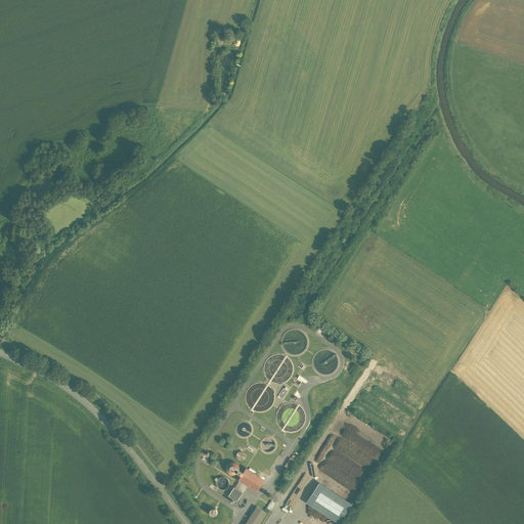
[(209,448),(203,459),(207,462),(208,461),(207,460),(213,450),(209,448)]
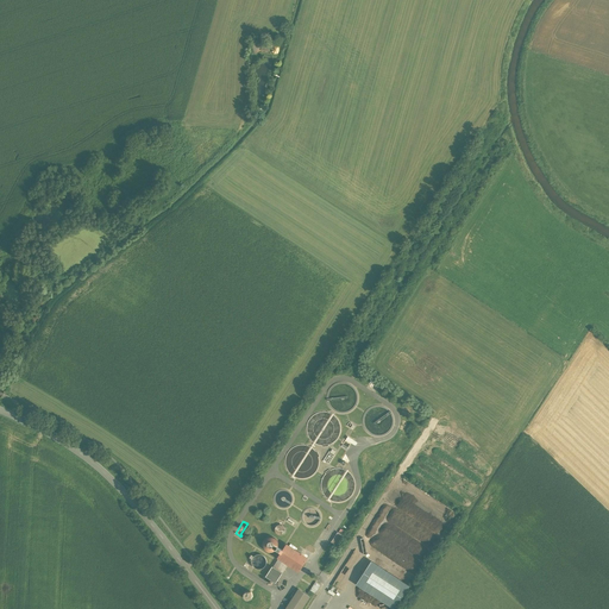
[(344,535),(338,532),(332,542),(338,546),(344,535)]
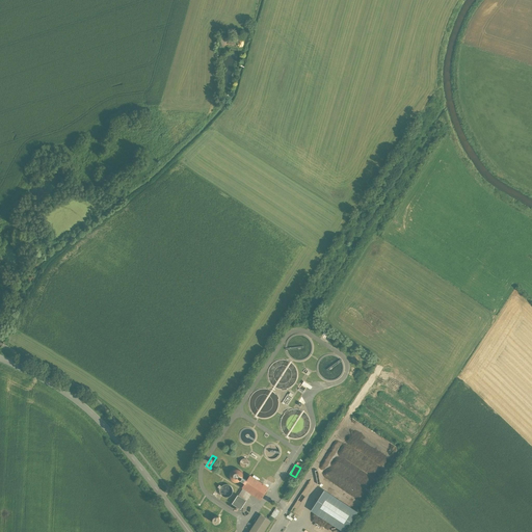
[(268,487),(250,476),(247,481),(246,484),(244,487),(261,499),(268,487)]
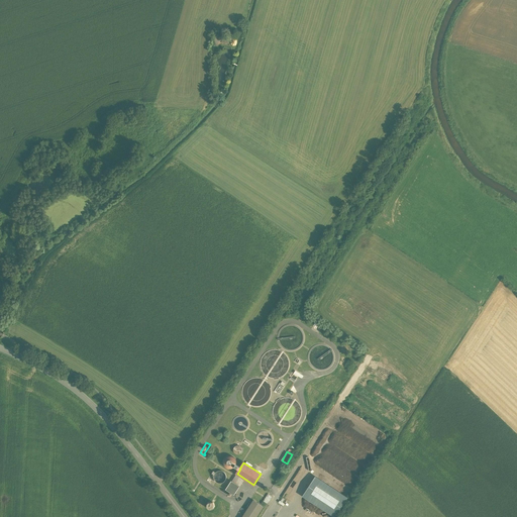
[(346,498),(316,478),(304,496),(306,498),(334,516),(346,498)]
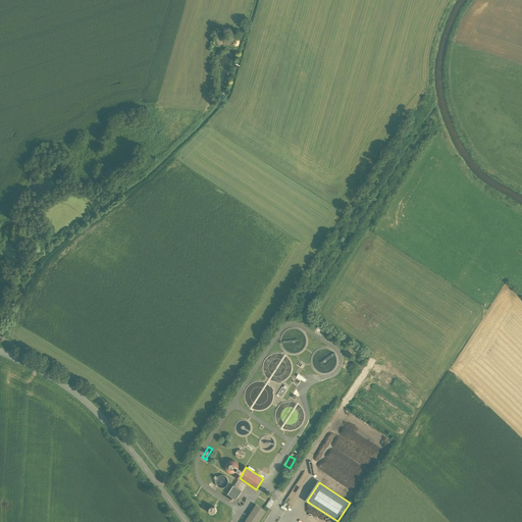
[(242,491),(233,485),(228,494),(232,497),(236,499),(237,500),(242,491)]
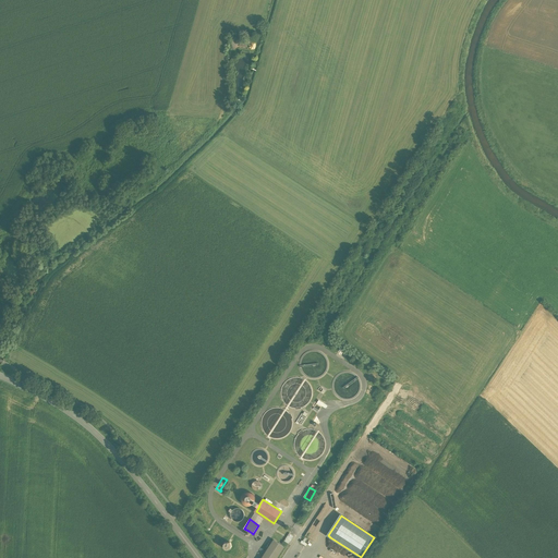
[(289,533),(284,541),(289,544),(294,536),(289,533)]
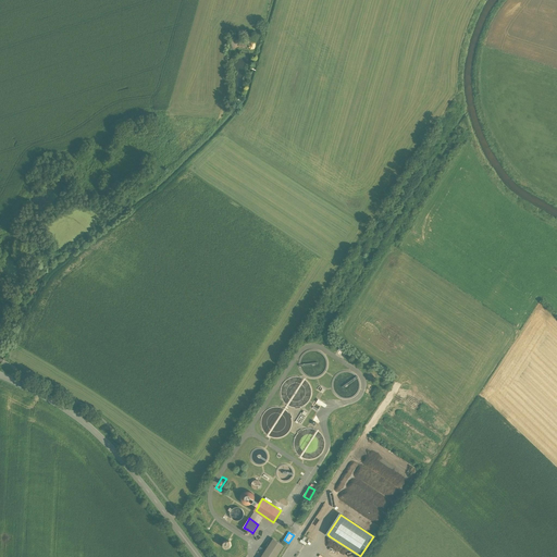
[(273,539),(260,556),(276,556),(284,546),(273,539)]
